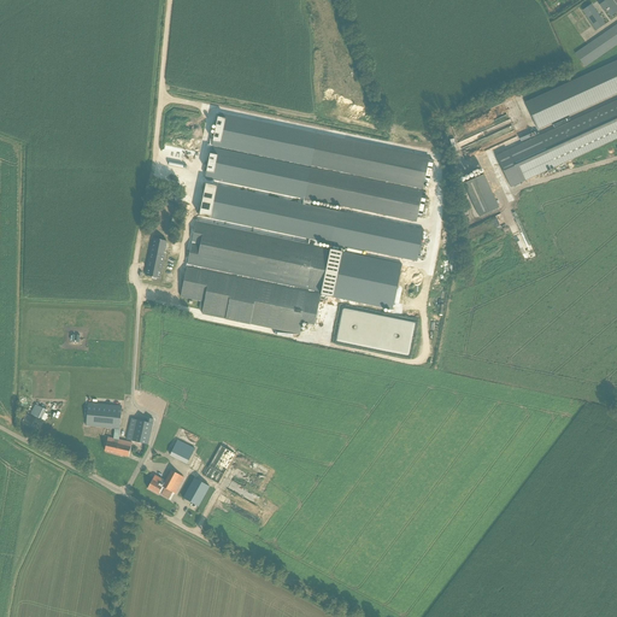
[(606,1),(600,5),(603,11),(605,9),(611,17),(616,12),(616,7),(611,0),(605,0),(606,0),(606,1)]
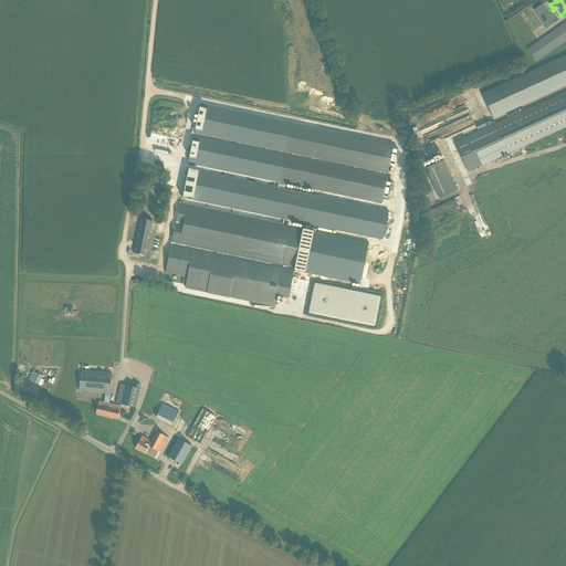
[(543,4),(538,8),(534,10),(546,29),(555,22),(543,4)]
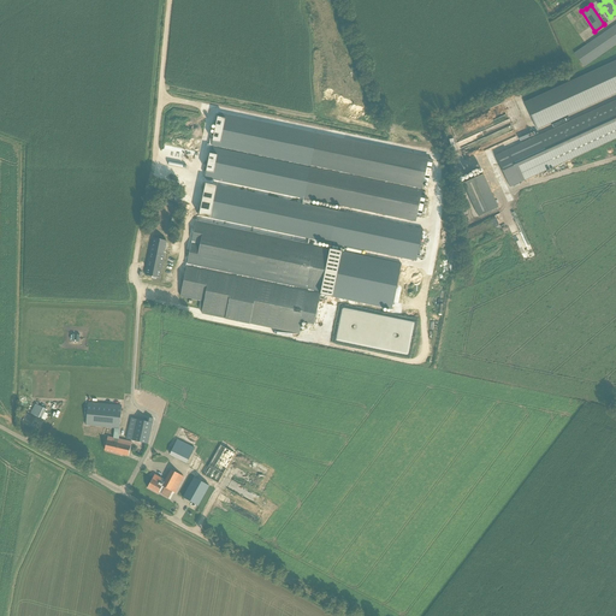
[(615,24),(574,54),(584,67),(615,43),(615,24)]
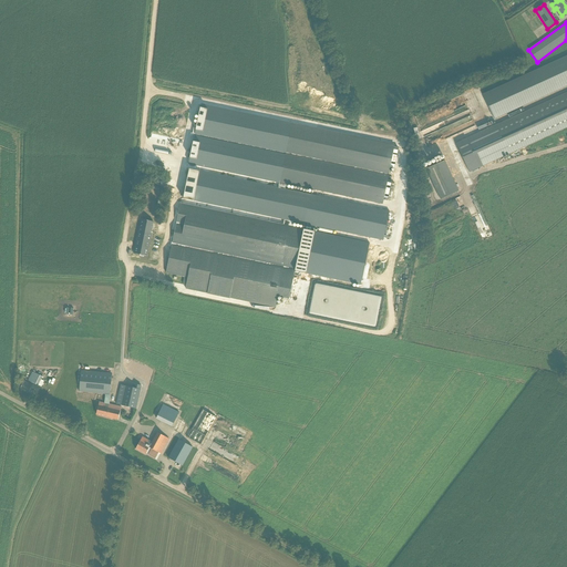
[(566,58),(484,96),(495,120),(566,85),(566,58)]
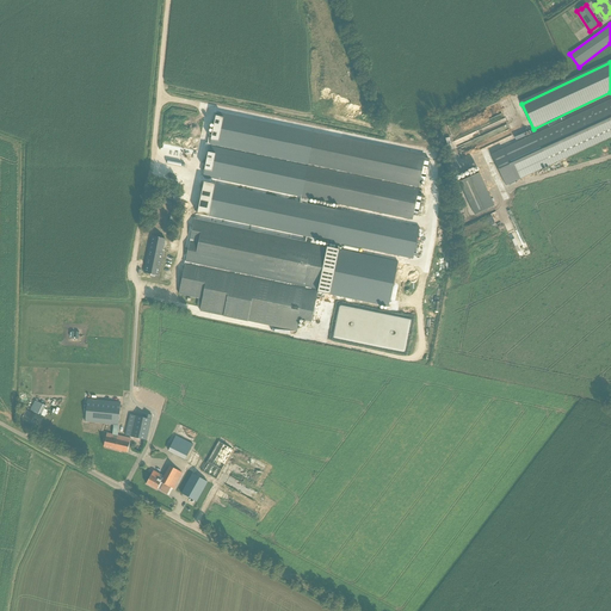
[(505,185),(610,136),(610,100),(492,155),(505,185)]
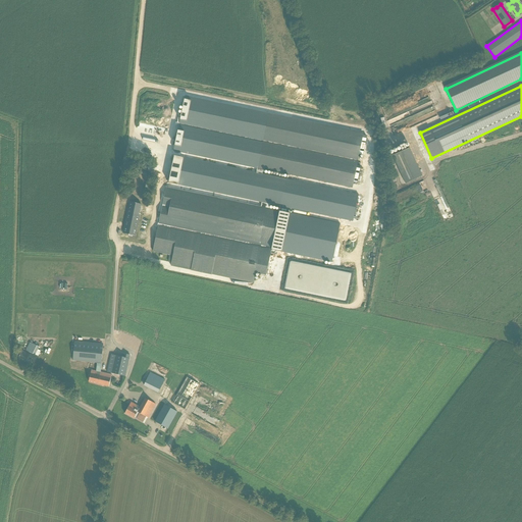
[(186,96),(173,151),(257,169),(256,173),(262,174),(263,169),(351,189),(352,184),(357,185),(361,166),(355,165),(358,154),(363,155),(367,137),(362,136),(362,134),(268,113),(186,96)]
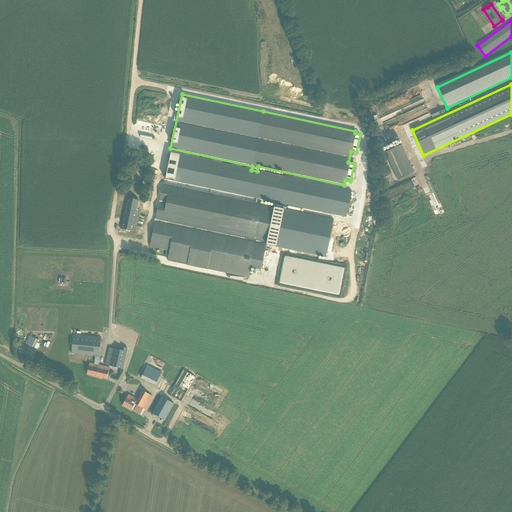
[(387,130),(429,115),(425,104),(415,108),(413,104),(397,110),(396,107),(381,113),(387,130)]
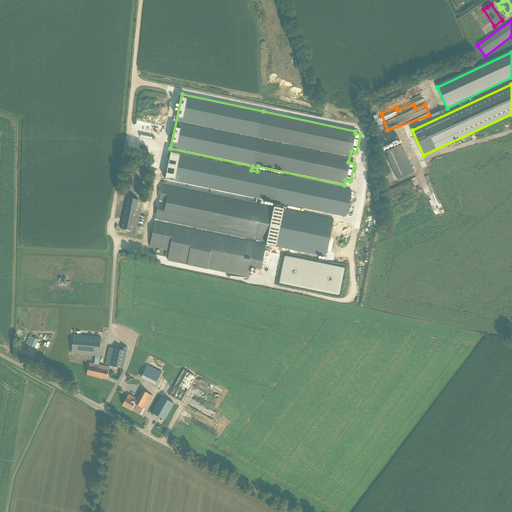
[(169,161),(165,180),(257,199),(256,203),(262,205),(264,206),(264,205),(265,201),(274,203),(346,217),(351,190),(280,176),(257,171),(251,170),(247,169),(171,153),(169,161)]
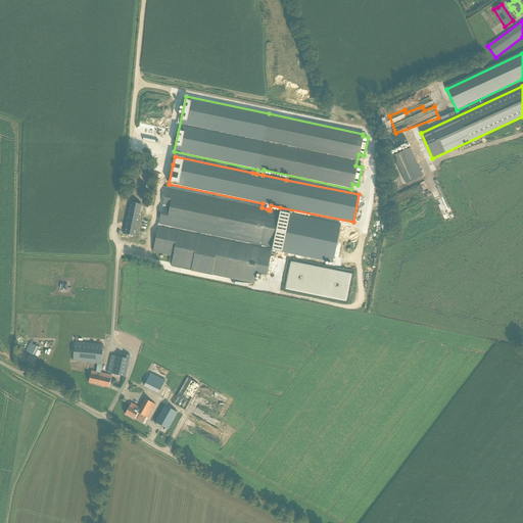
[(419,168),(401,175),(406,185),(423,177),(419,168)]
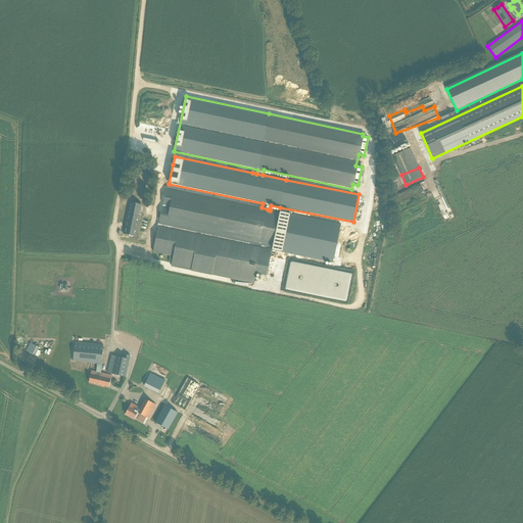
[(156,236),(153,252),(171,255),(169,263),(172,264),(172,267),(192,271),(211,276),(211,275),(252,283),(254,283),(254,284),(256,274),(267,276),(272,250),(333,264),(341,225),(280,211),(270,209),(270,210),(268,209),(262,207),(167,188),(162,205),(162,207),(158,224),(159,225),(159,227),(158,226),(156,236)]
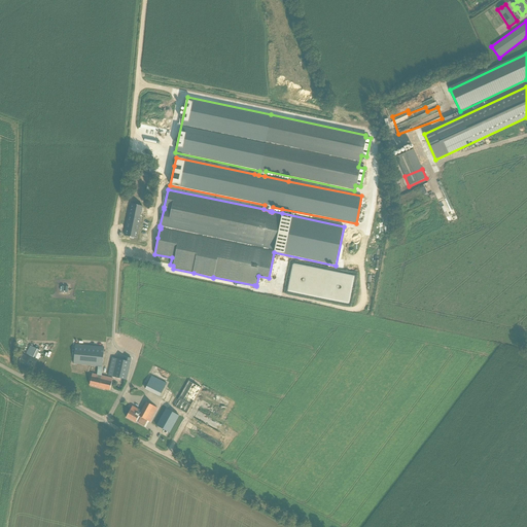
[(140,217),(142,206),(132,204),(130,215),(140,217)]
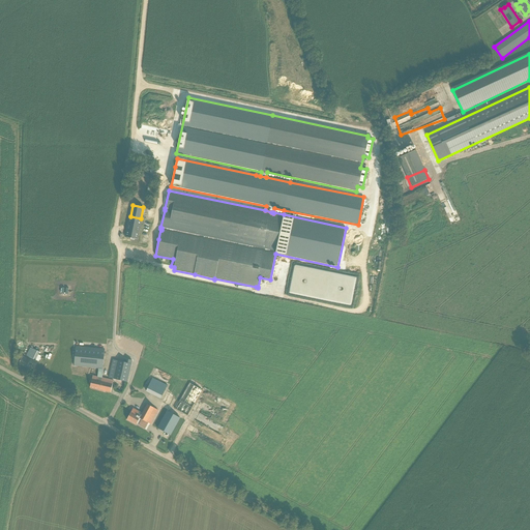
[(129,216),(125,237),(138,240),(142,218),(141,218),(130,216),(129,216)]
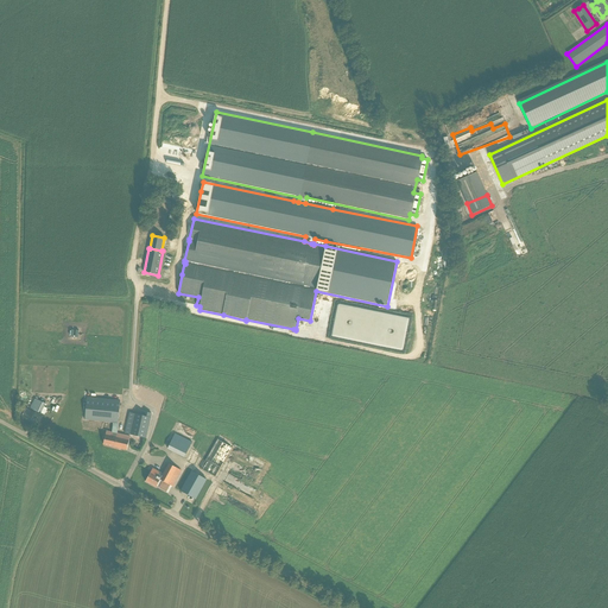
[(120,403),(87,399),(84,420),(113,423),(112,432),(116,434),(120,403)]
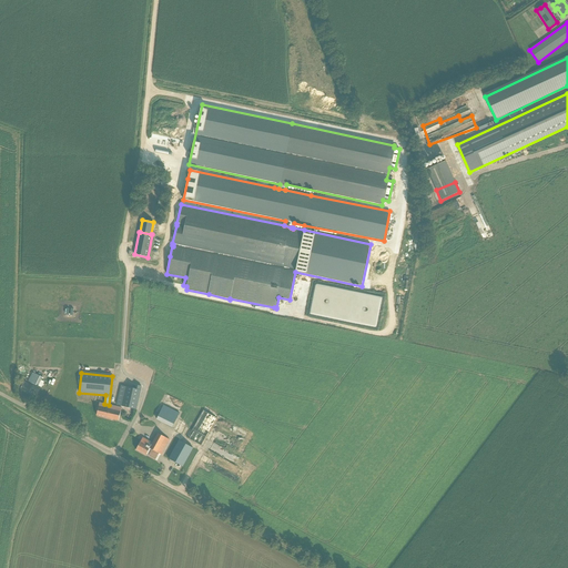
[(23,383),(22,385),(20,389),(28,394),(32,386),(23,383)]
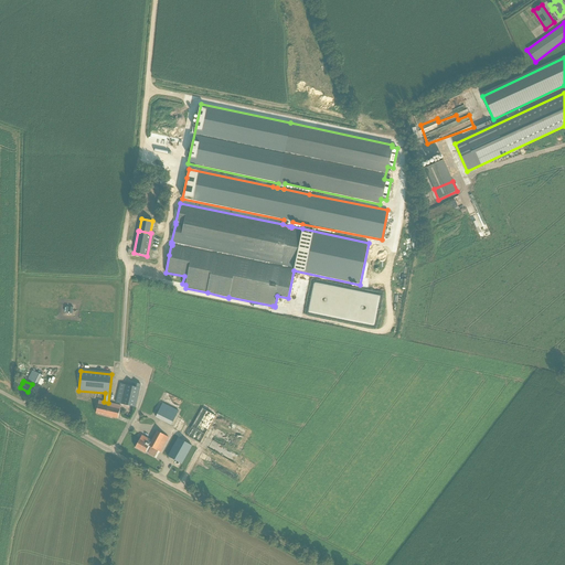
[(140,388),(140,384),(134,383),(132,386),(120,384),(116,403),(136,407),(140,388)]
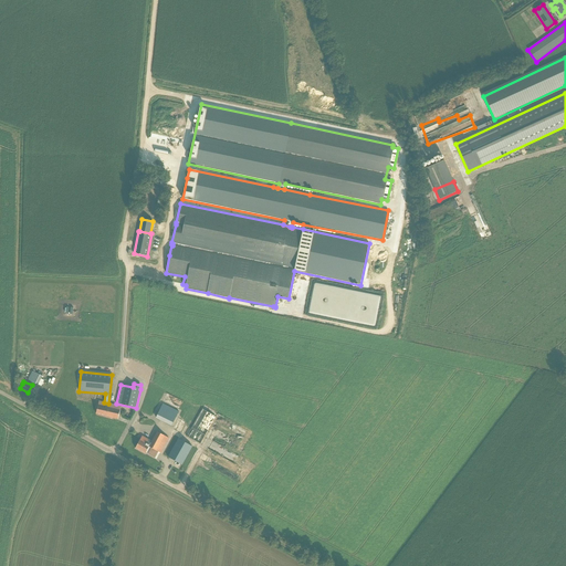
[(186,411),(194,397),(187,395),(180,409),(186,411)]
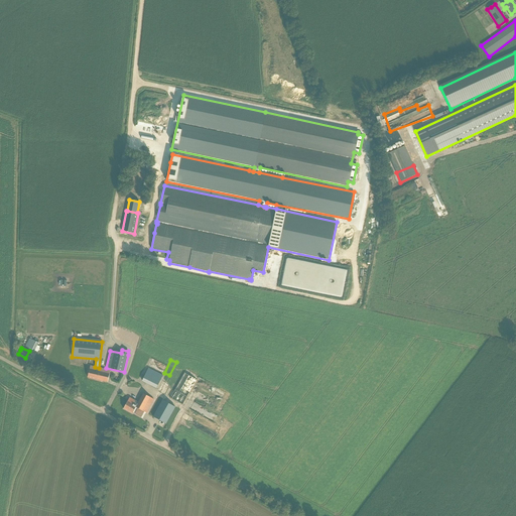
[(99,368),(95,367),(91,366),(88,378),(108,382),(111,371),(99,368)]
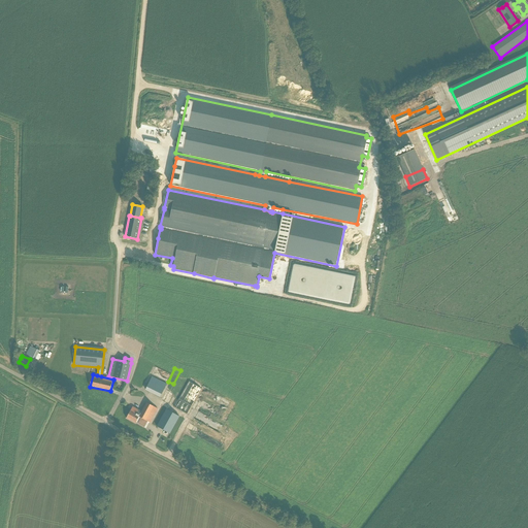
[(145,390),(160,397),(167,384),(152,376),(145,390)]
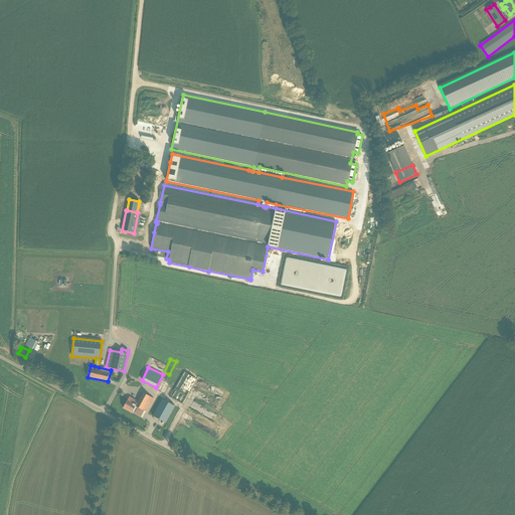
[(182,403),(196,378),(183,372),(170,397),(182,403)]
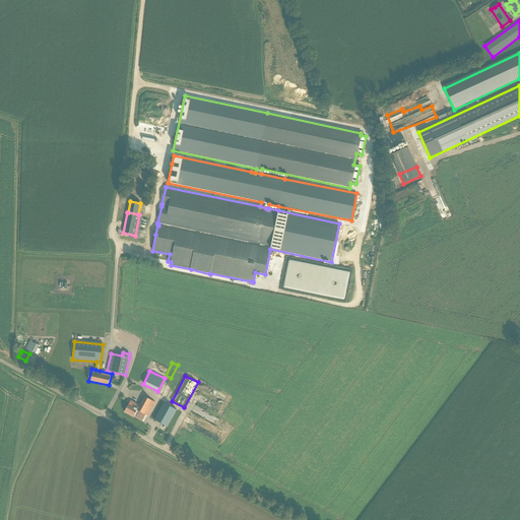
[(139,405),(131,401),(124,412),(133,417),(134,416),(136,417),(136,418),(141,420),(144,414),(147,416),(154,402),(144,397),(139,405)]
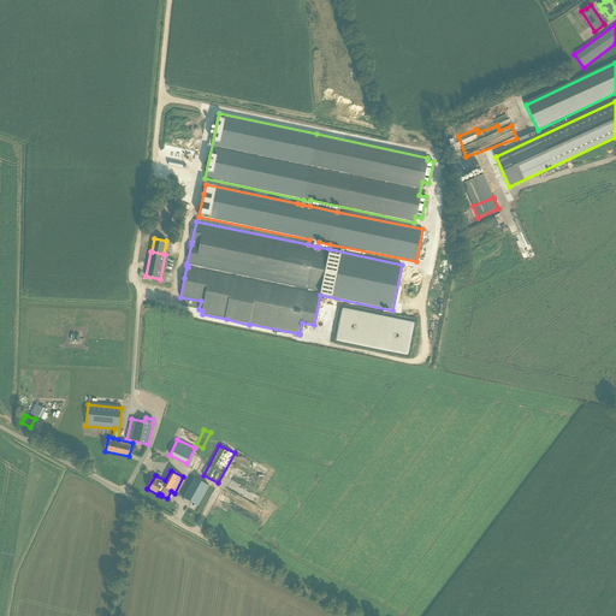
[(189,475),(181,490),(177,495),(203,509),(214,490),(189,475)]
